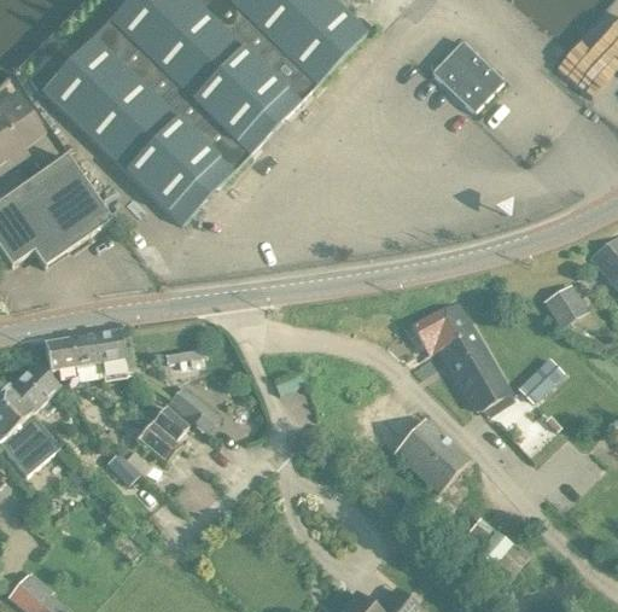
[(127,0),(44,88),(100,144),(110,153),(184,223),(305,95),(367,31),(334,0),(127,0)]
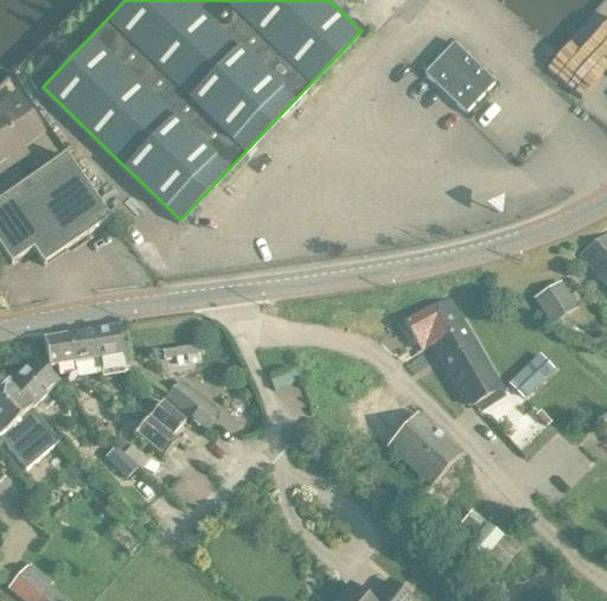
[(454,39),(423,70),(465,110),(496,80),(454,39)]
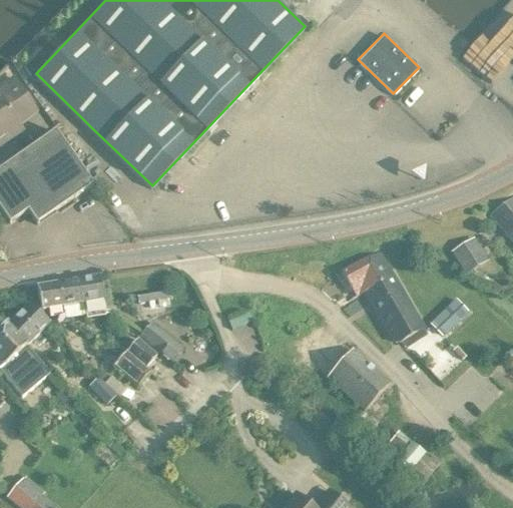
[(0,140),(22,126),(18,120),(36,108),(14,76),(0,85),(0,96),(2,99),(0,100),(0,140)]
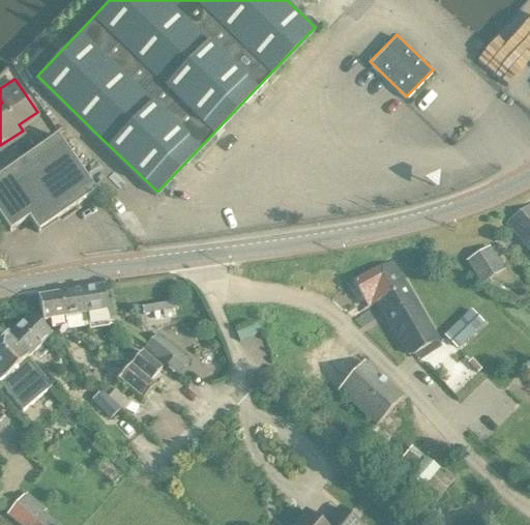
[(0,172),(0,213),(10,229),(29,215),(38,229),(96,190),(57,134),(0,172)]
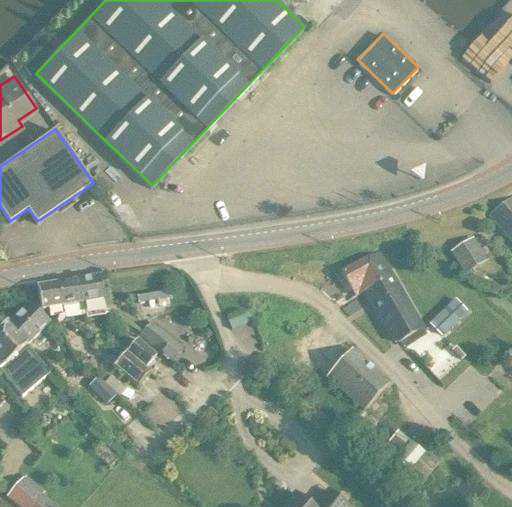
[(511,191),(488,210),(508,234),(511,238),(511,191)]
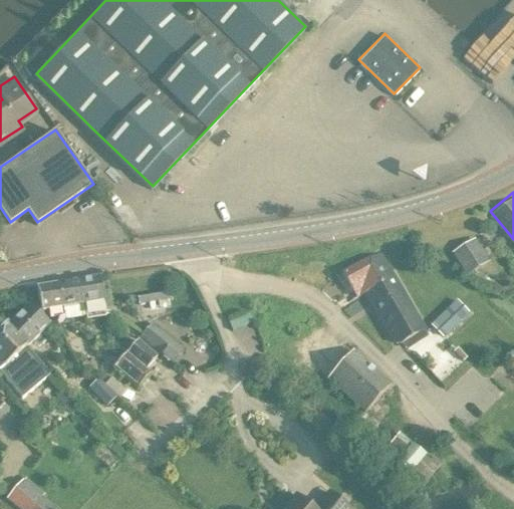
[(491,258),(476,235),(452,249),(467,273),(491,258)]
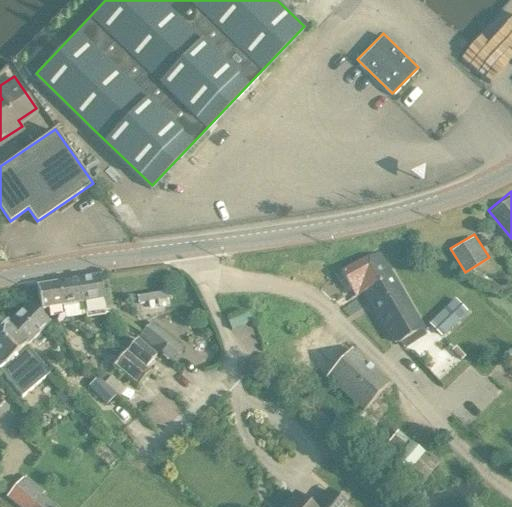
[(379,248),(341,269),(356,293),(363,288),(395,338),(400,339),(400,338),(422,325),(423,325),(421,320),(387,262),(379,248)]
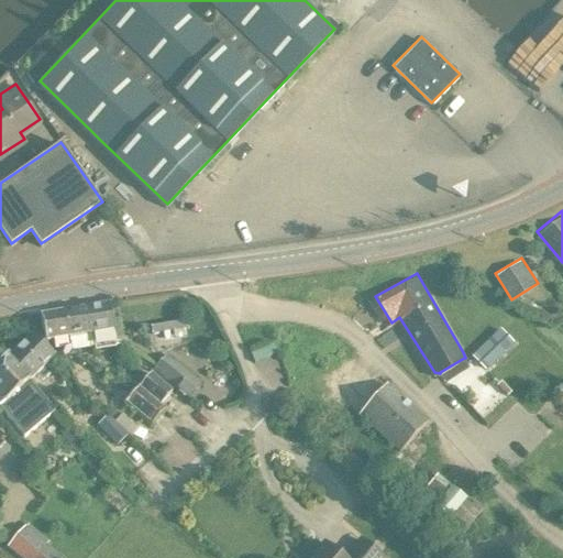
[(87,303),(91,330),(114,327),(110,299),(87,303)]
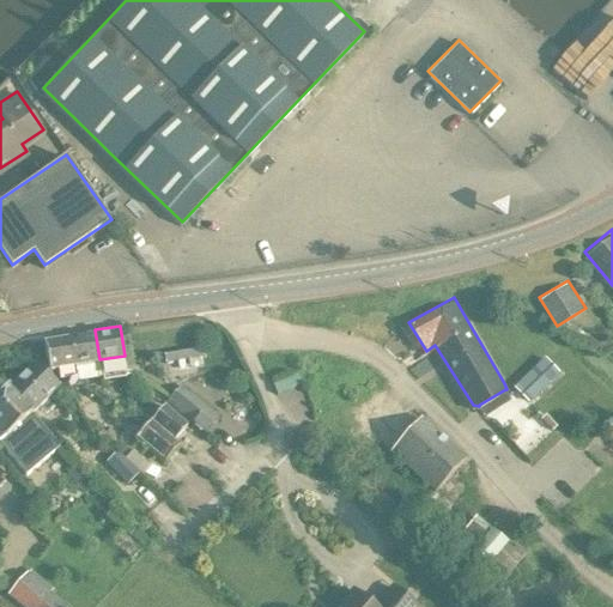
[(70,334),(74,364),(99,359),(95,329),(70,334)]
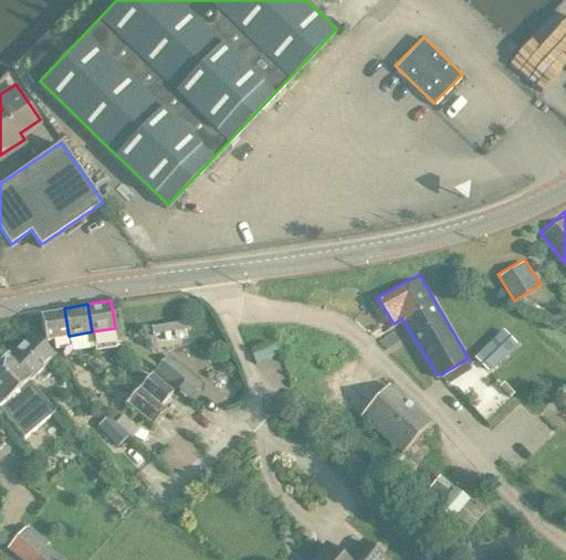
[(46,339),(69,336),(64,308),(41,313),(46,339)]
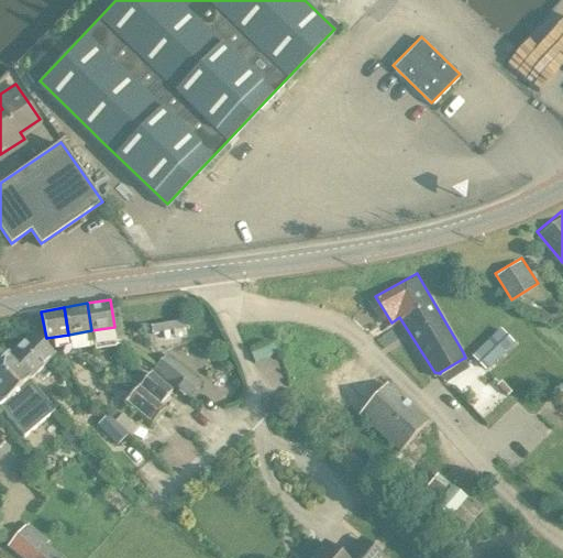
[(153,330),(179,326),(177,315),(151,319),(153,330)]
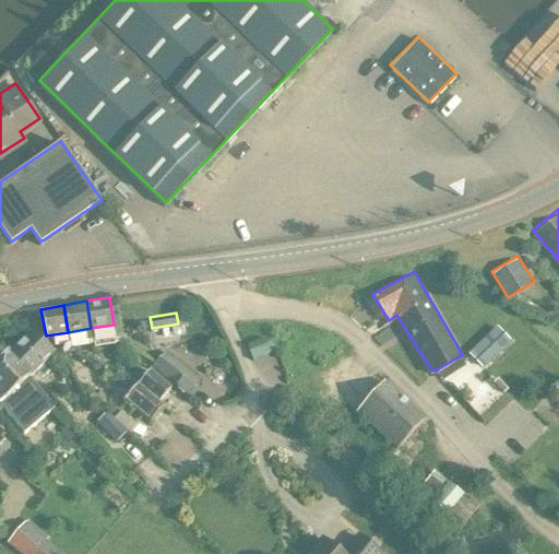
[(478,340),(468,350),(483,364),(488,357),(510,337),(497,322),(478,340)]
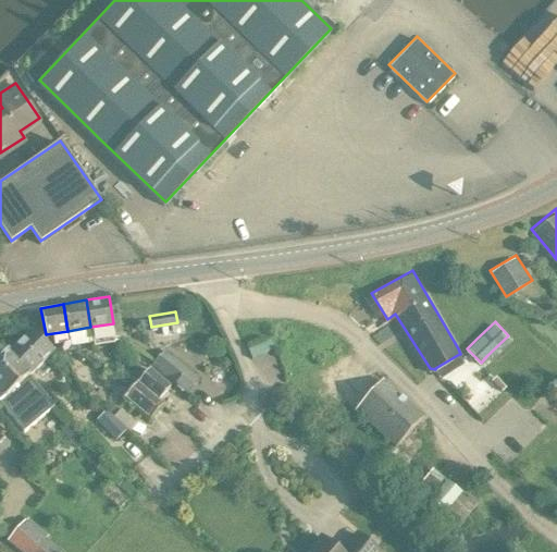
[(8,351),(7,351),(28,372),(53,347),(32,327),(8,351)]
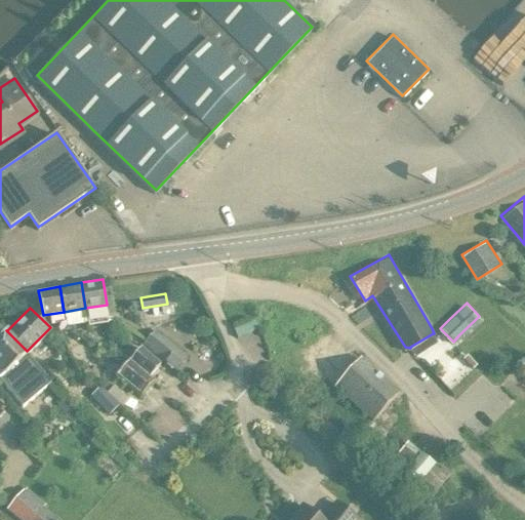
[(156,326),(144,341),(176,368),(188,354),(156,326)]
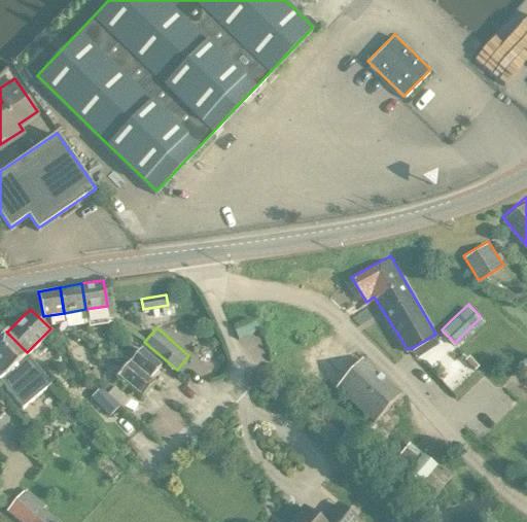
[(27,352),(6,332),(0,339),(0,379),(22,405),(50,381),(27,352)]
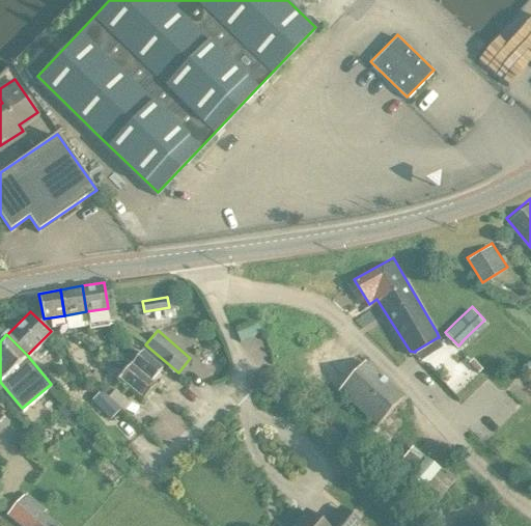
[(151,378),(162,366),(142,349),(130,363),(118,376),(143,397),(156,383),(150,379),(151,378)]
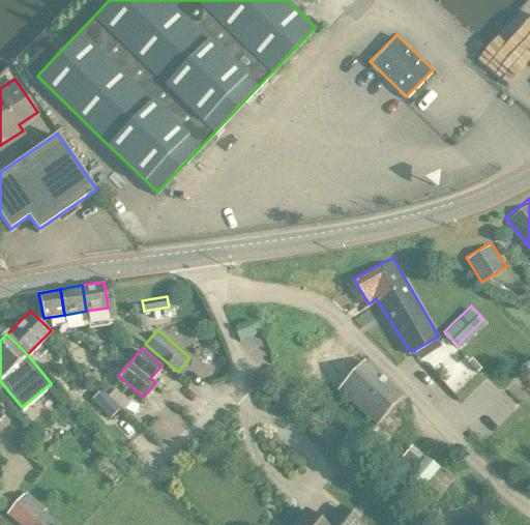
[(403,392),(364,358),(337,387),(377,423),(403,392)]
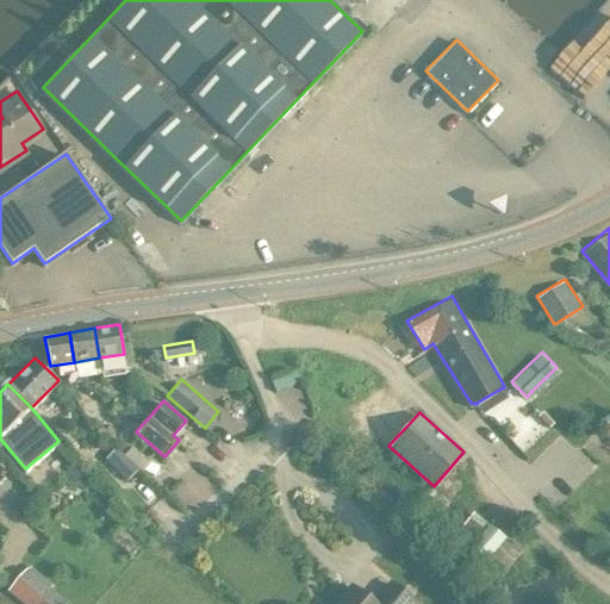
[(597,423),(609,433),(609,416),(605,413),(597,423)]
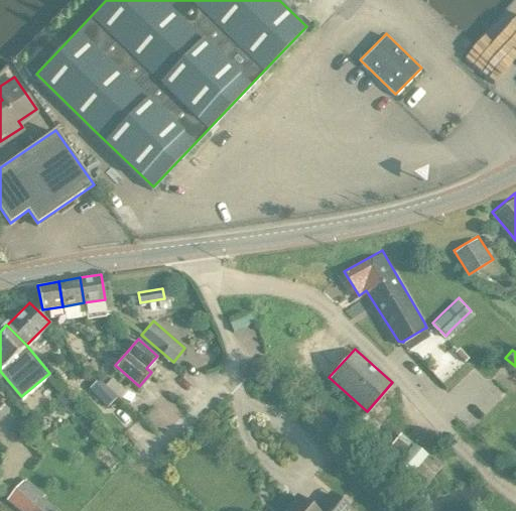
[(91,387),(107,405),(125,388),(113,375),(105,381),(101,377),(91,387)]
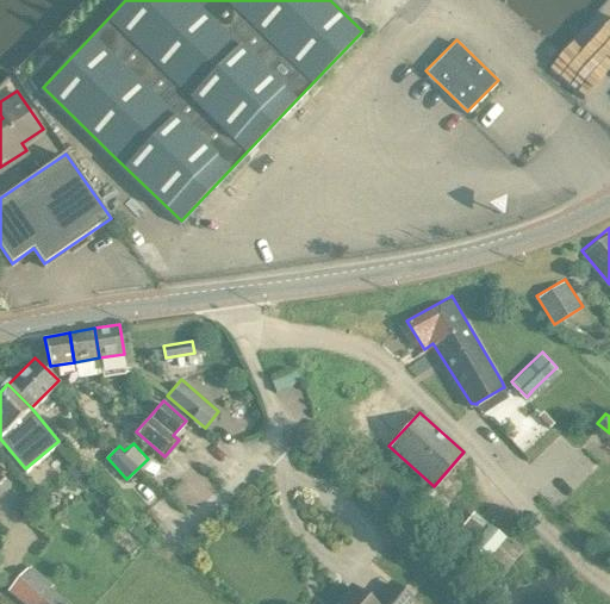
[(7,587),(26,603),(69,603),(70,603),(25,566),(7,587)]
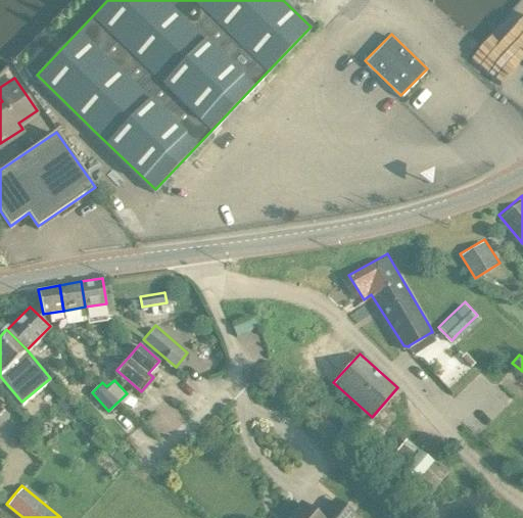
[(355,517),(358,516),(335,498),(320,517),(302,503),(288,517),(355,517)]
